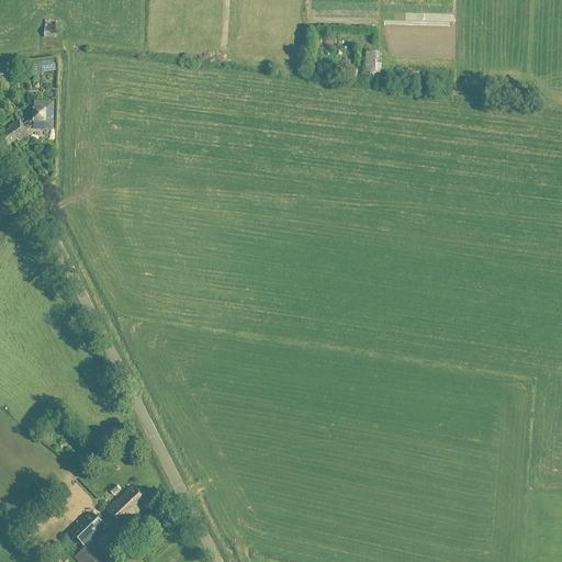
[(45,20),(44,37),(56,38),(57,21),(45,20)]
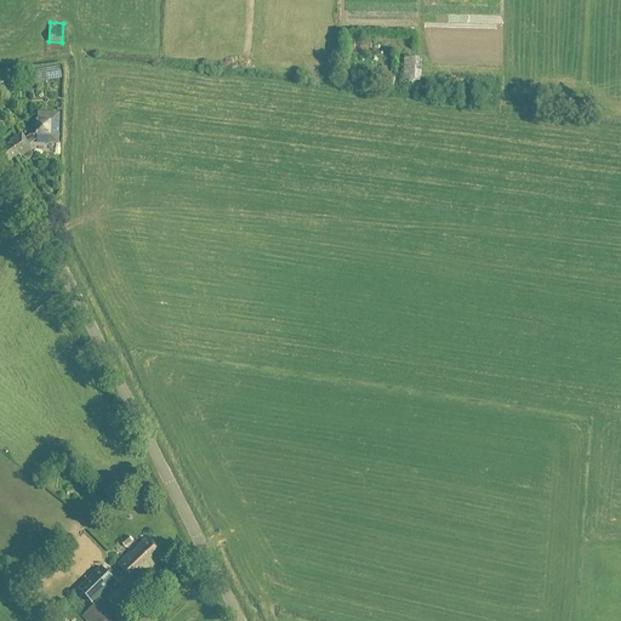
[(421,81),(422,58),(404,57),(403,81),(421,81)]
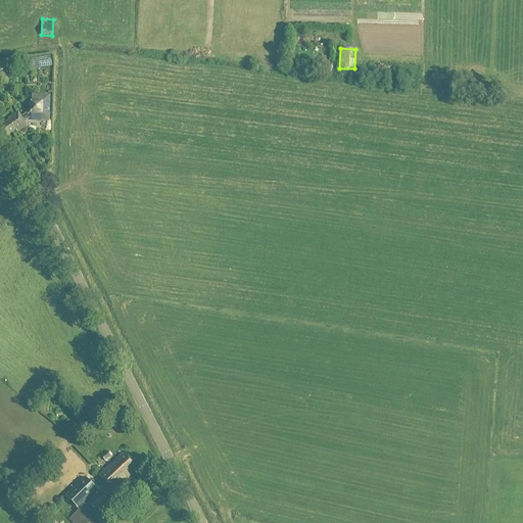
[(333,62),(320,61),(319,73),(332,74),(333,62)]
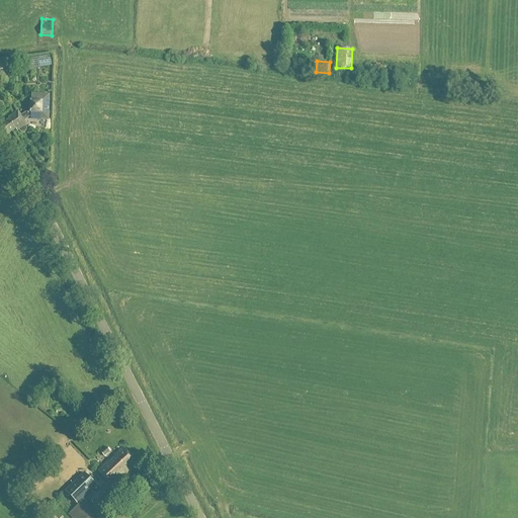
[(8,62),(0,63),(0,79),(10,78),(8,62)]
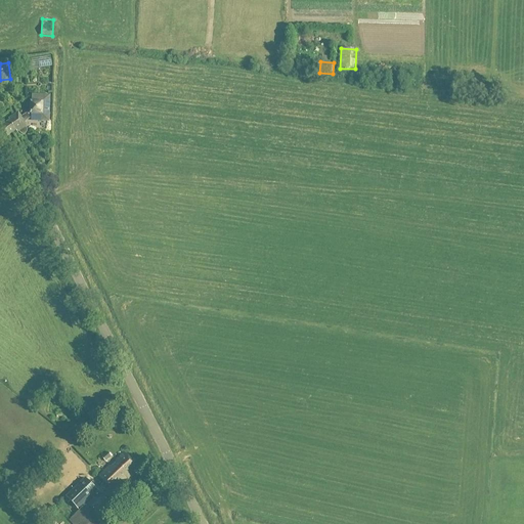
[(27,129),(26,127),(27,126),(25,122),(31,118),(31,121),(48,121),(48,95),(31,95),(31,114),(27,114),(20,117),(17,113),(9,119),(10,121),(2,126),(8,136),(16,130),(18,132),(18,131),(20,133),(22,134),(23,134),(25,134),(26,133),(27,132),(27,130),(27,129)]
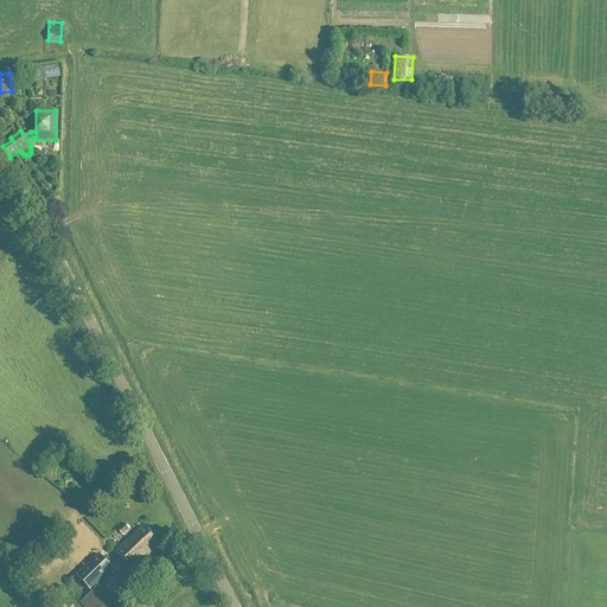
[(132,570),(161,543),(144,524),(115,551),(132,570)]
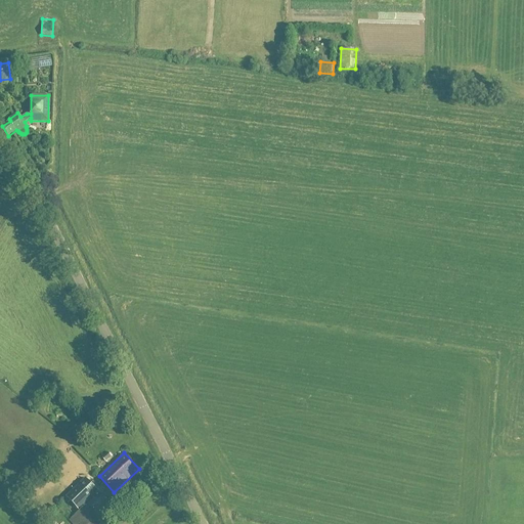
[(112,456),(107,452),(101,457),(105,462),(112,456)]
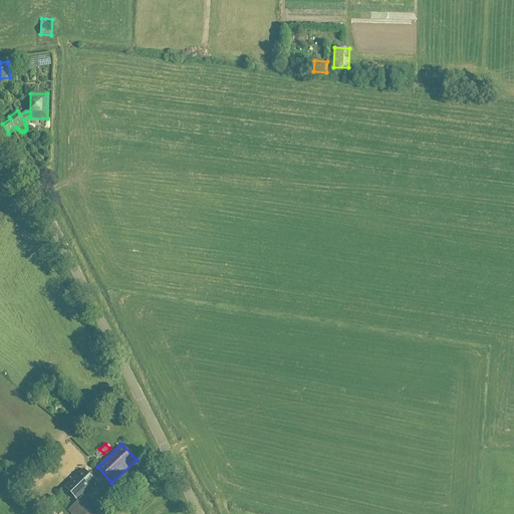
[(65,487),(77,500),(95,482),(83,469),(65,487)]
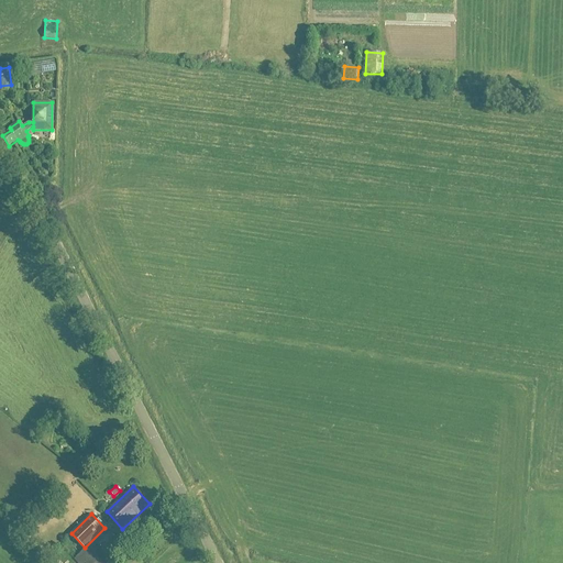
[(97,545),(105,552),(114,550),(118,540),(111,532),(100,534),(97,545)]
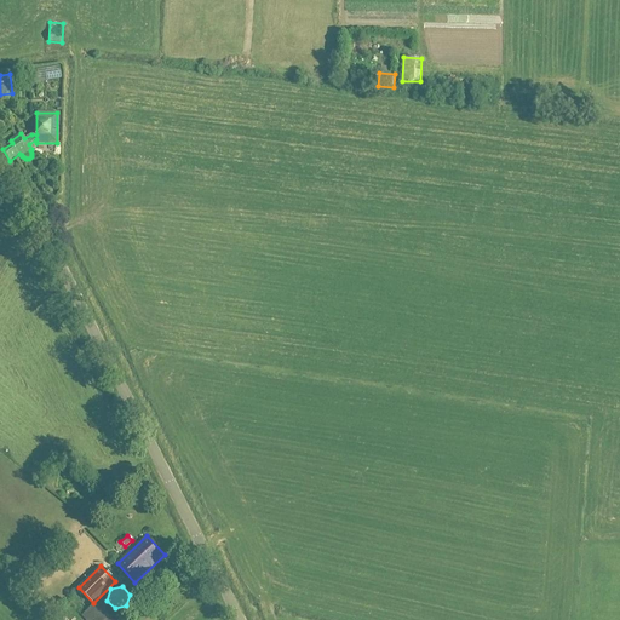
[(85,619),(93,619),(115,619),(120,615),(101,596),(81,615),(85,619)]
